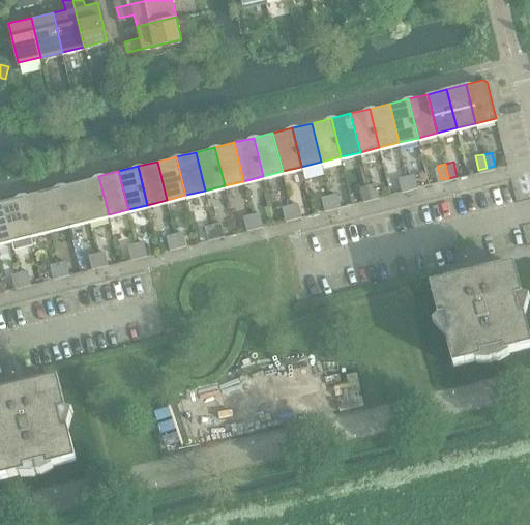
[(406,173),(410,187),(418,185),(414,171),(406,173)]
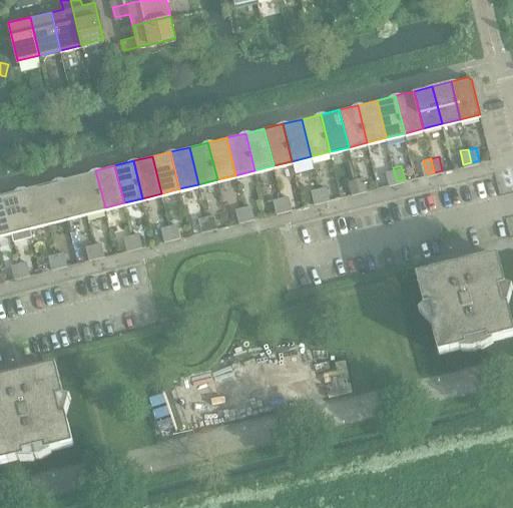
[(393,167),(386,169),(389,183),(397,181),(393,167)]
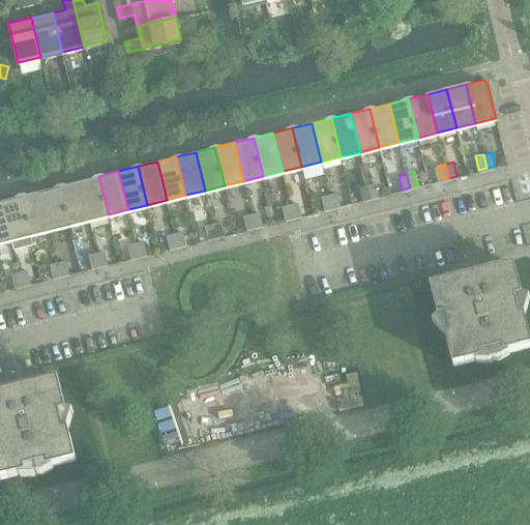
[(98,176),(80,181),(89,220),(109,214),(98,176)]
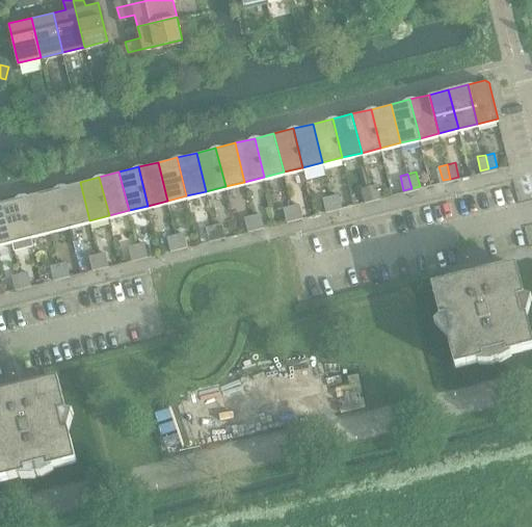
[(369,183),(372,198),(380,195),(377,181),(369,183)]
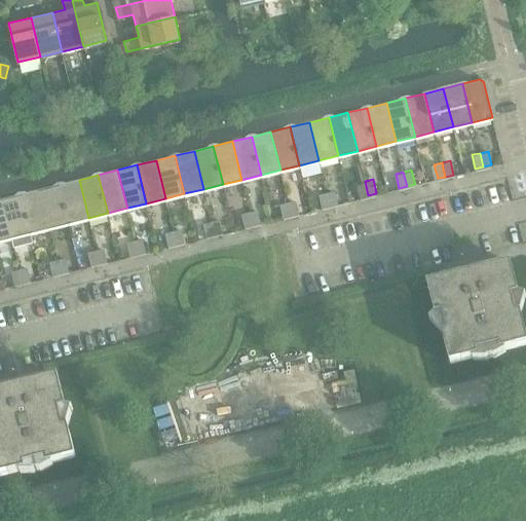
[(79,180),(60,184),(69,222),(88,218),(79,180)]
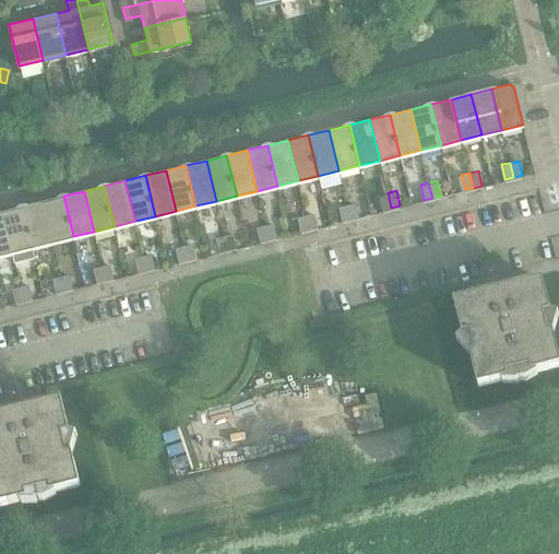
[(388,192),(379,195),(383,210),(391,208),(388,192)]
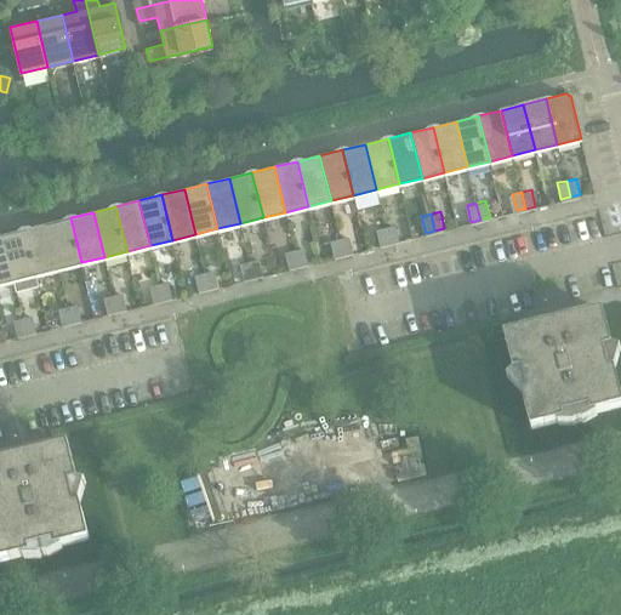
[(70,217),(47,223),(60,268),(81,262),(70,217)]
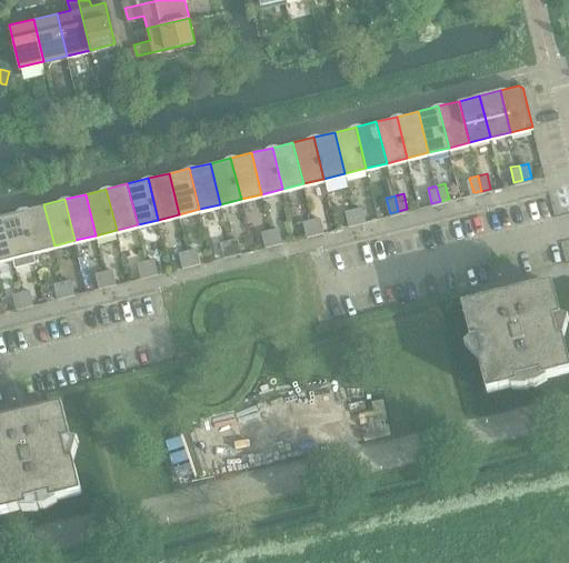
[(43,204),(23,209),(33,251),(55,245),(43,204)]
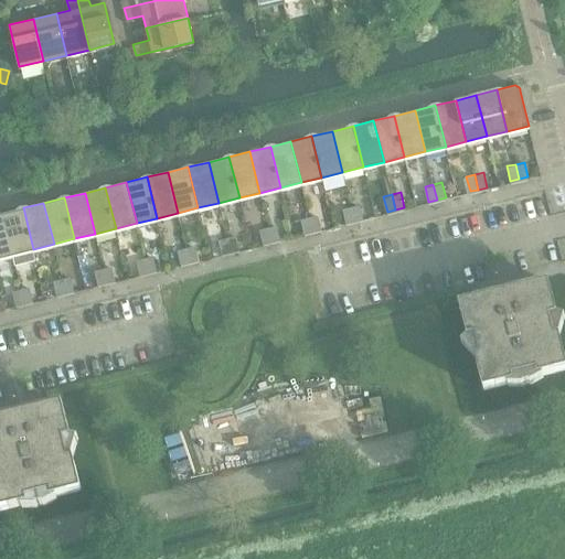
[(351,205),(354,221),(363,218),(359,203),(351,205)]
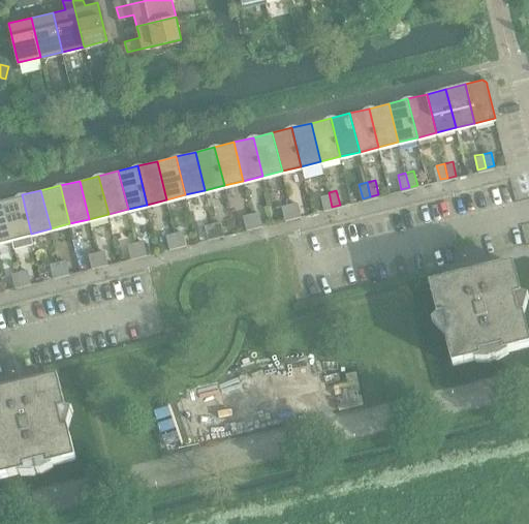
[(329,192),(320,194),(323,209),(332,207),(329,192)]
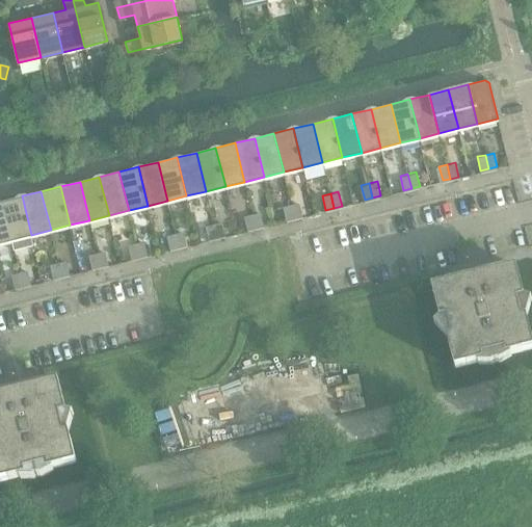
[(22,195),(2,201),(11,239),(14,247),(33,243),(31,235),(22,195)]
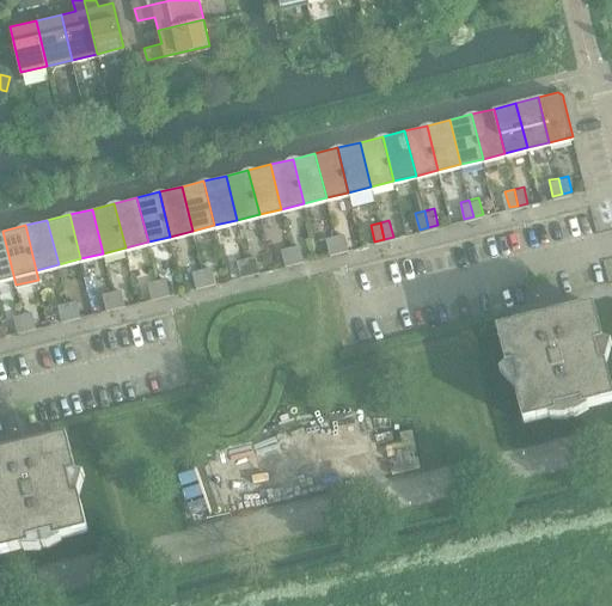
[(2,231),(0,231),(0,279),(13,275),(2,231)]
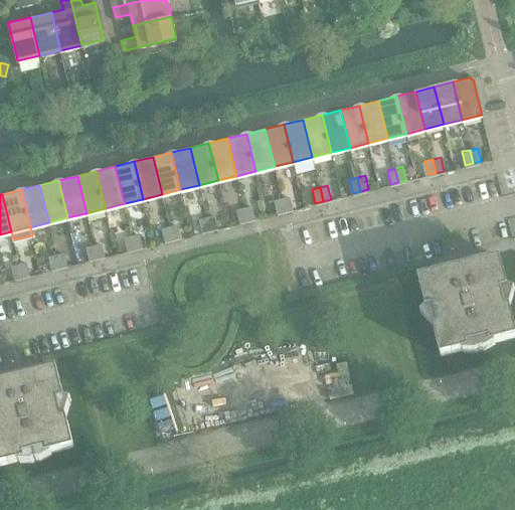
[(290,194),(282,196),(285,210),(294,208),(290,194)]
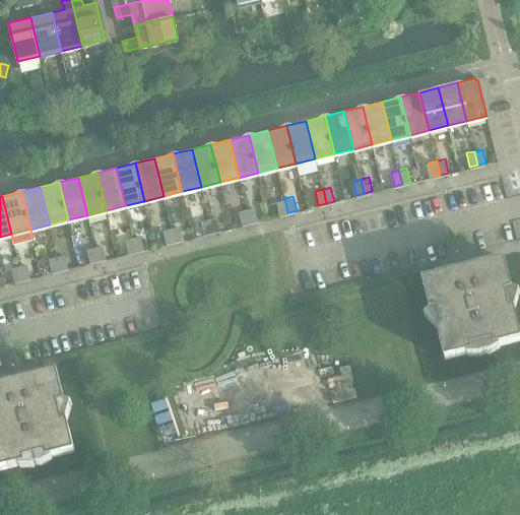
[(284,198),(276,200),(280,214),(287,212),(284,198)]
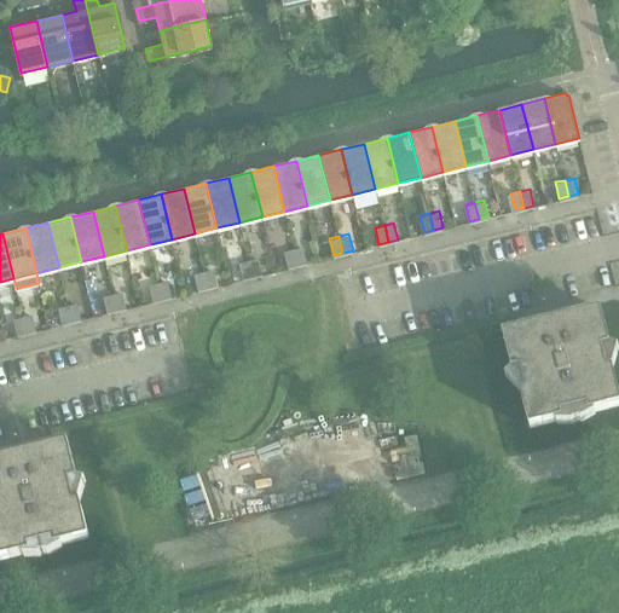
[(294,247),(298,264),(307,261),(302,246),(294,247)]
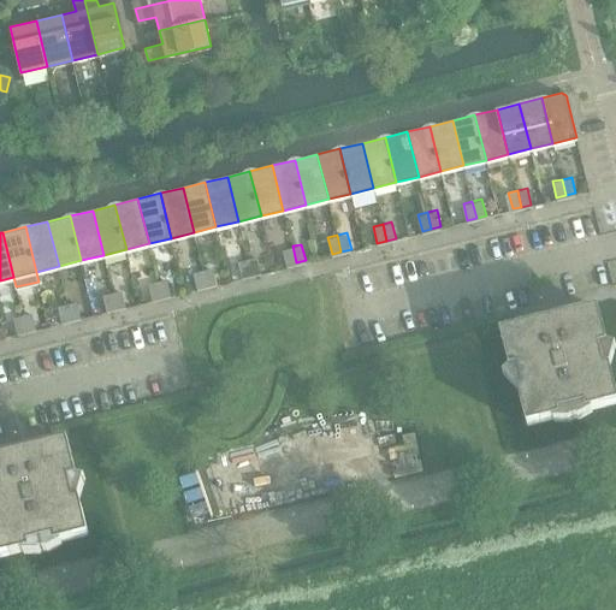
[(292,246),(283,248),(286,265),(296,262),(292,246)]
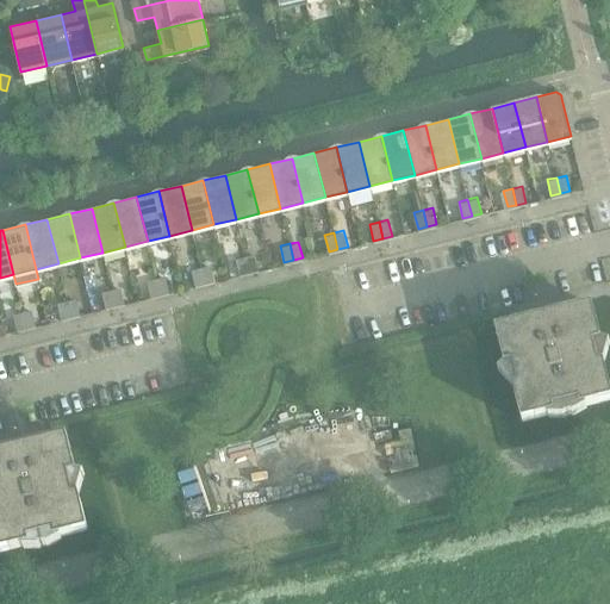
[(254,253),(246,255),(249,271),(259,269),(254,253)]
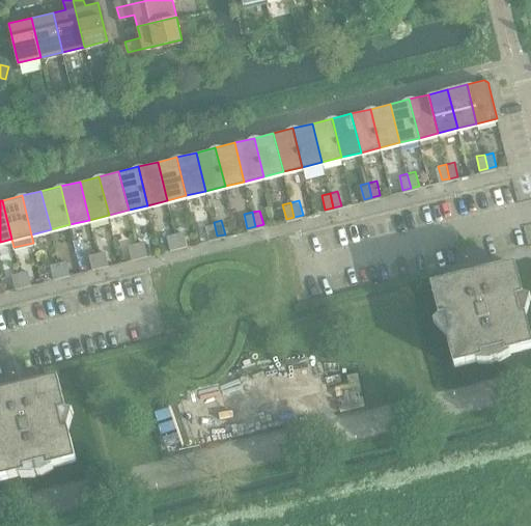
[(214,222),(205,224),(208,238),(217,236),(214,222)]
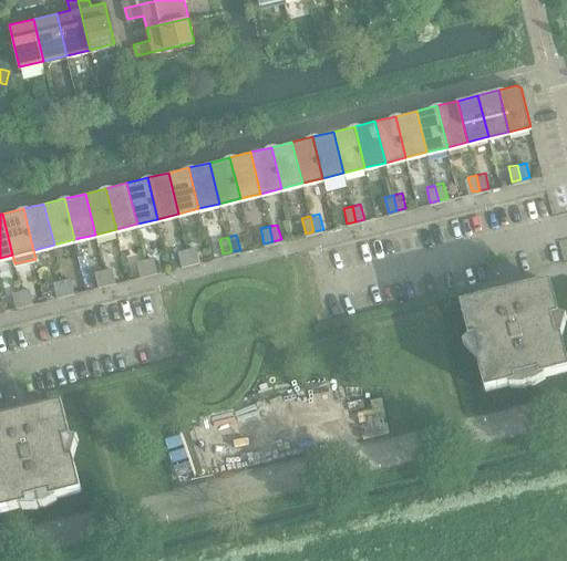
[(195,245),(186,247),(191,262),(198,260),(195,245)]
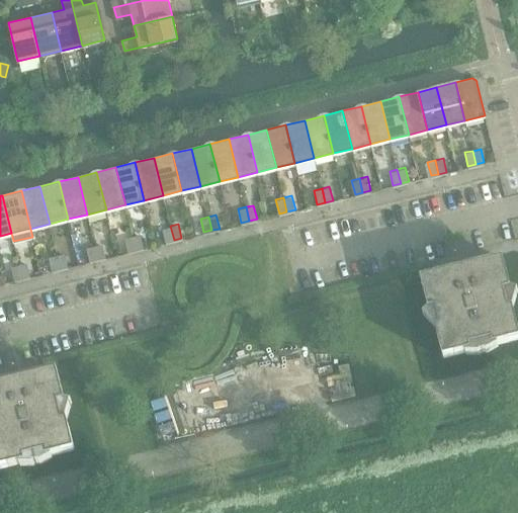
[(170,226),(162,228),(166,242),(174,240),(170,226)]
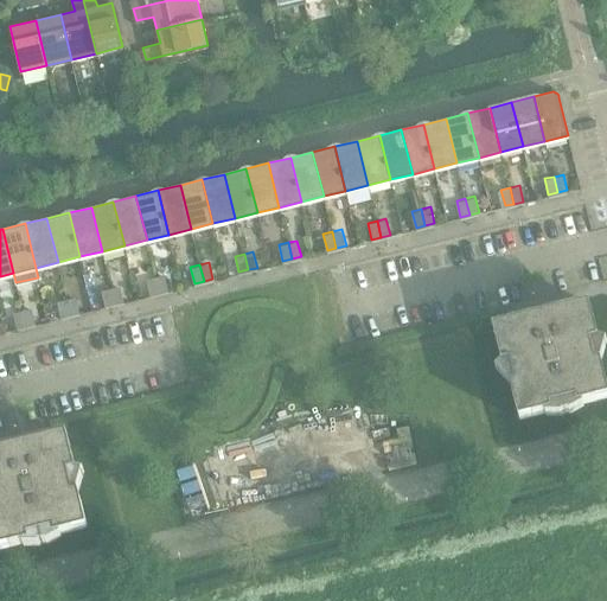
[(155,275),(159,292),(168,289),(164,273),(155,275)]
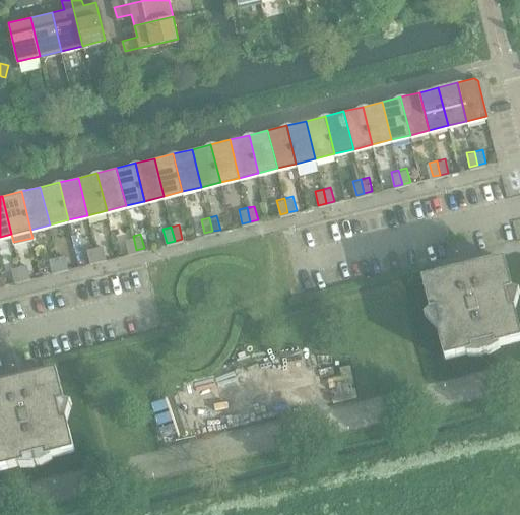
[(133,236),(125,238),(128,252),(136,250),(133,236)]
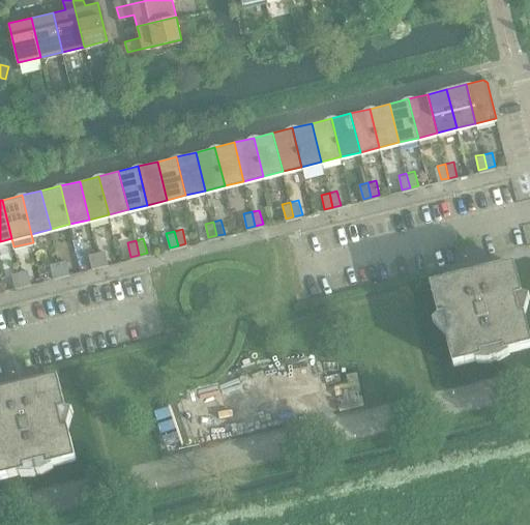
[(105,249),(96,251),(100,264),(108,263),(105,249)]
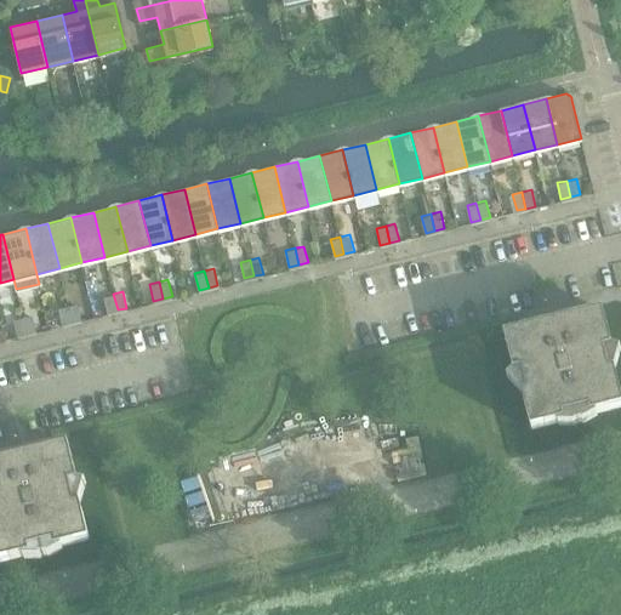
[(113,294),(103,296),(108,312),(118,309),(113,294)]
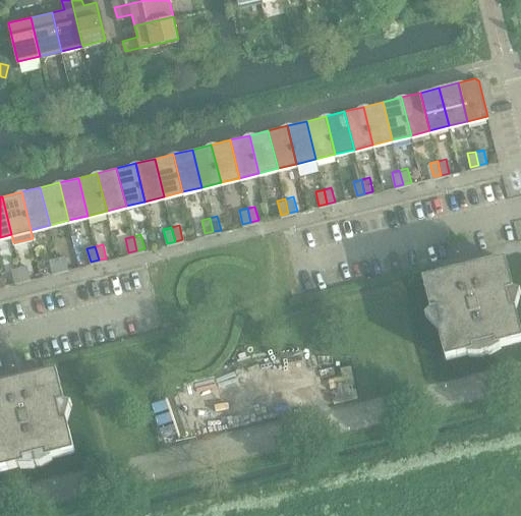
[(65,253),(57,255),(60,270),(68,268),(65,253)]
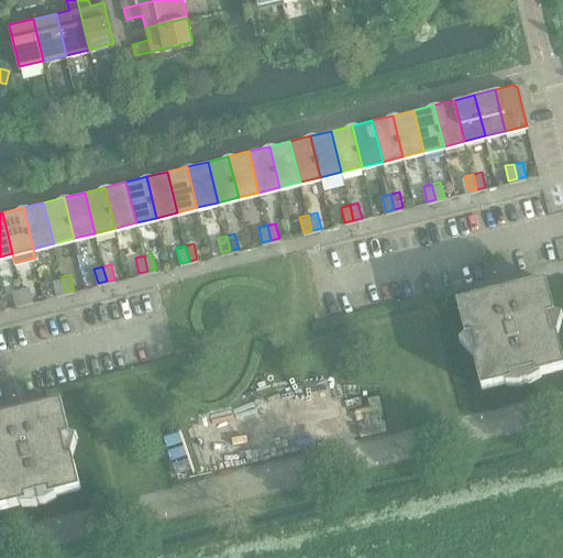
[(62,276),(53,279),(56,294),(65,292),(62,276)]
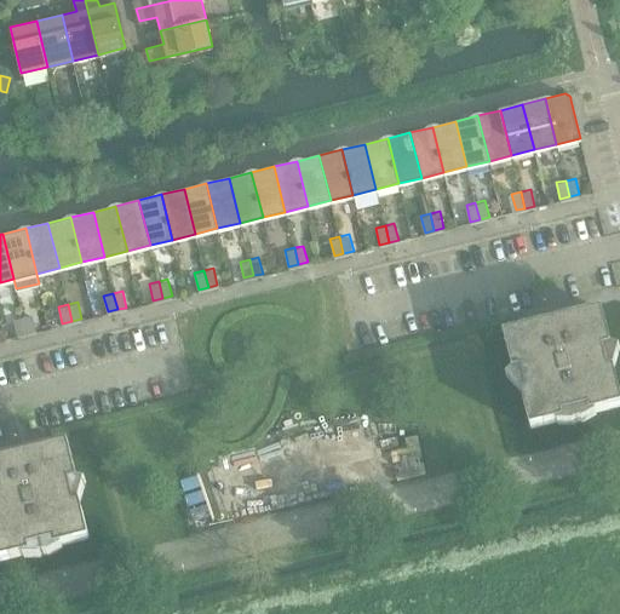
[(619,391),(610,356),(614,355),(602,307),(517,327),(503,331),(516,379),(518,379),(529,425),(619,402),(619,391)]
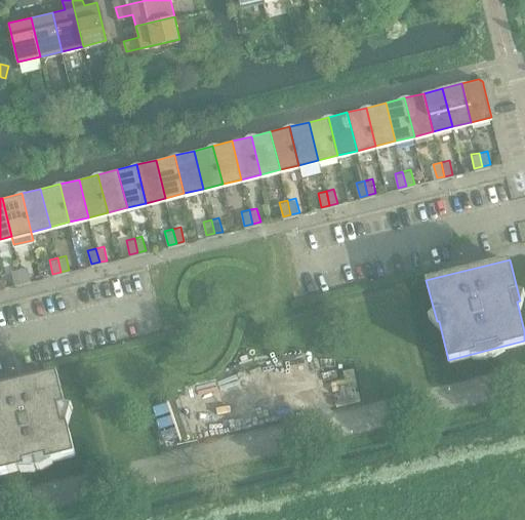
[(19,267),(23,281),(31,279),(27,265),(19,267)]
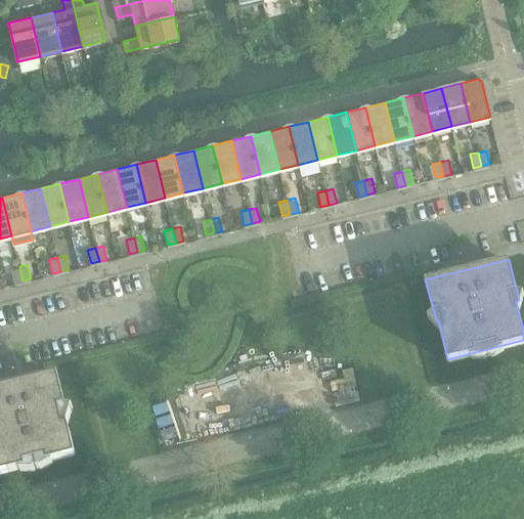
[(19,266),(11,268),(14,283),(23,280),(19,266)]
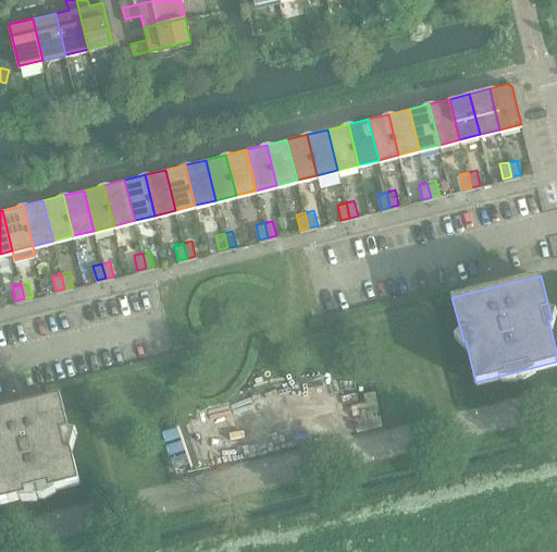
[(0,501),(81,481),(72,448),(70,440),(72,439),(61,394),(0,409),(0,501)]
